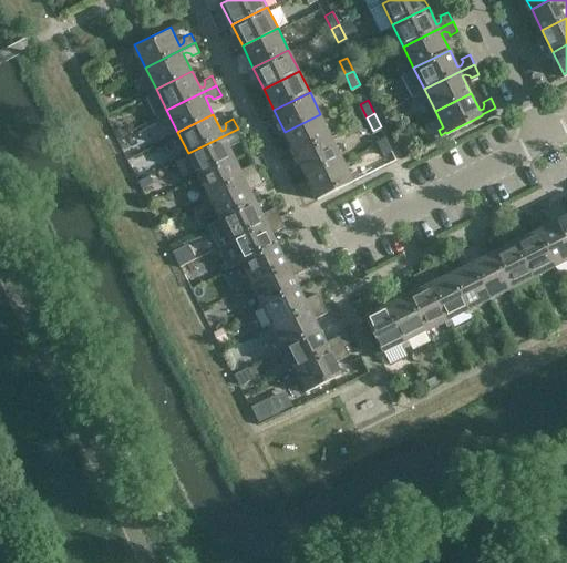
[(331,135),(320,114),(285,132),(296,153),(331,135)]
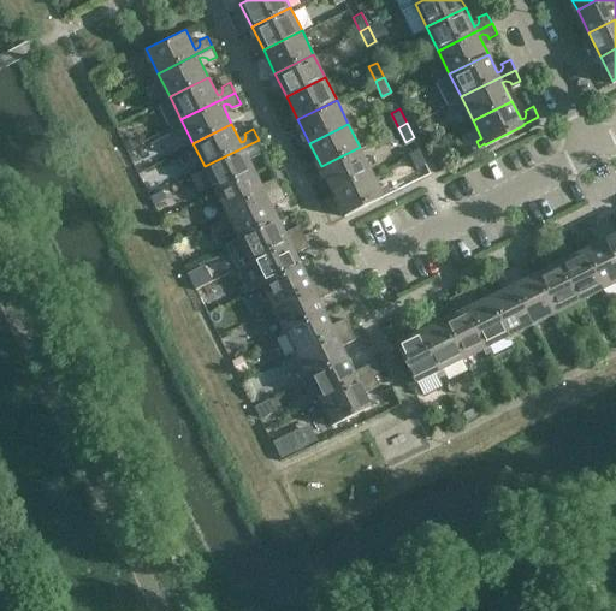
[(255,170),(248,158),(264,149),(259,140),(205,166),(215,189),(255,170)]
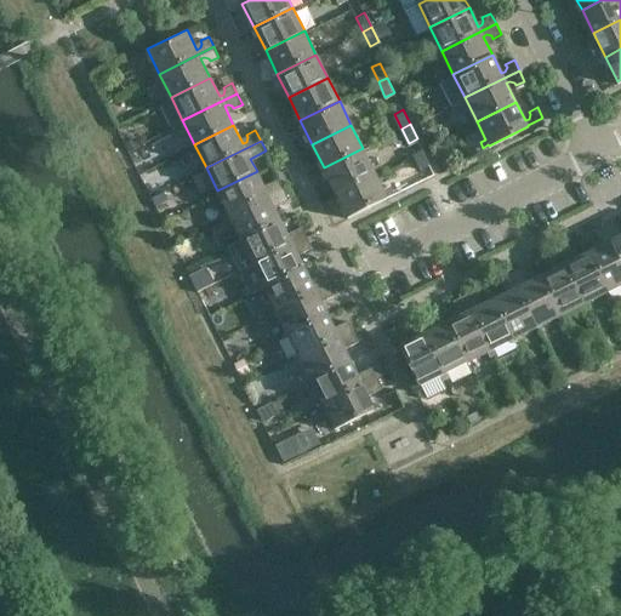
[(374,171),(363,148),(324,167),(335,190),(374,171)]
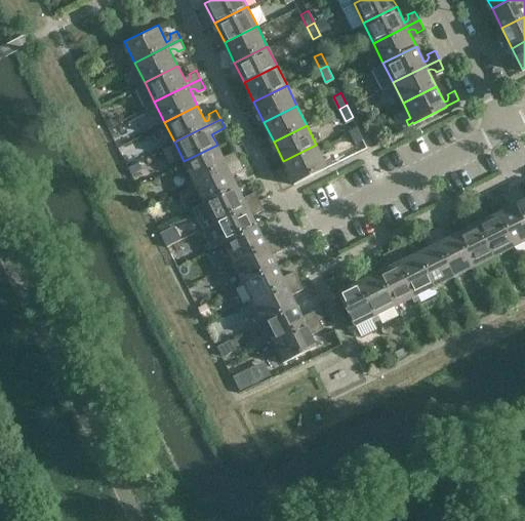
[(363,137),(357,125),(349,128),(355,142),(363,137)]
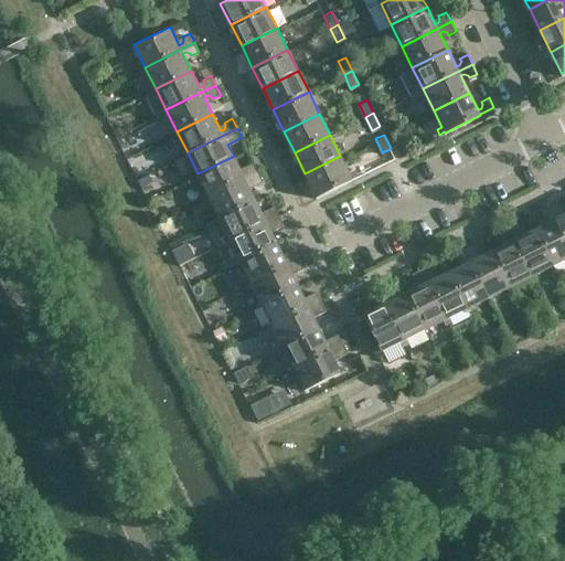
[(209,196),(258,170),(253,161),(245,165),(246,168),(245,171),(242,173),(234,156),(198,173),(209,196)]
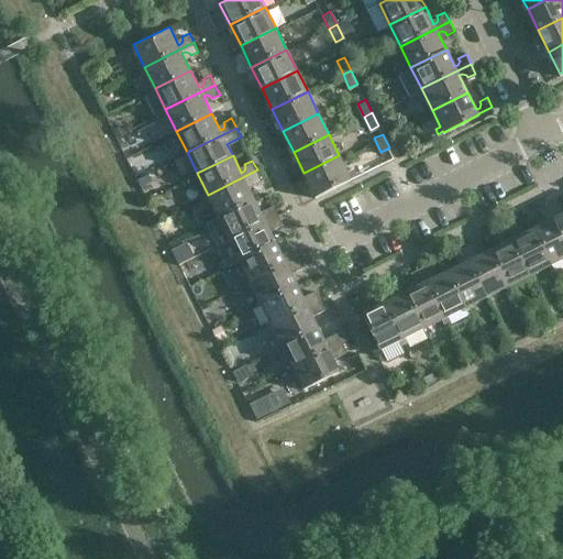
[(351,178),(339,155),(304,173),(315,196),(351,178)]
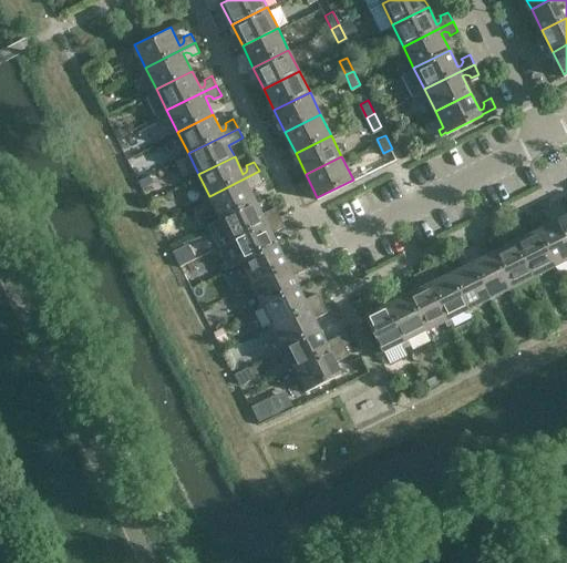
[(256,200),(247,183),(250,181),(255,182),(256,185),(264,181),(259,171),(209,196),(219,217),(256,200)]
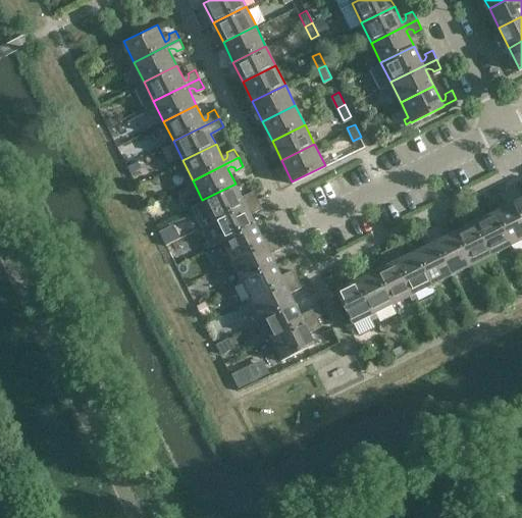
[(212,220),(258,197),(254,189),(247,192),(248,195),(247,198),(244,200),(236,184),(202,200),(212,220)]
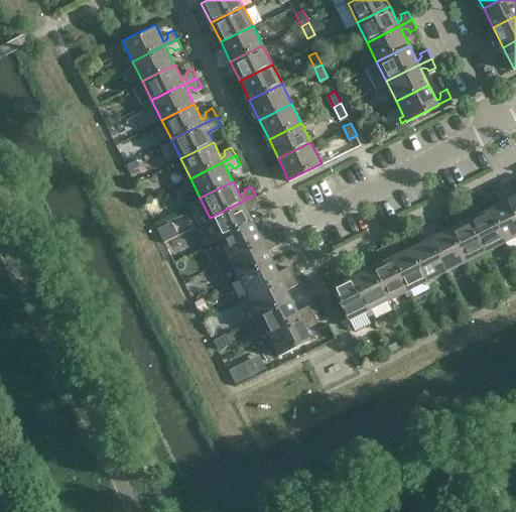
[(515,194),(512,197),(511,194),(512,189),(514,188),(511,181),(502,185),(515,213),(515,194)]
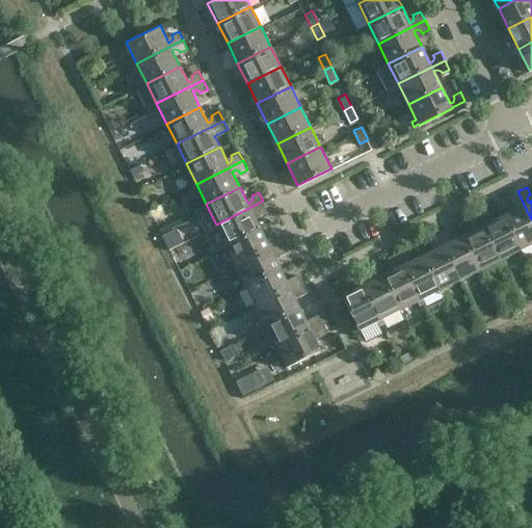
[(531,242),(531,219),(517,191),(509,195),(512,203),(514,202),(519,204),(520,207),(504,214),(521,248),(531,242)]
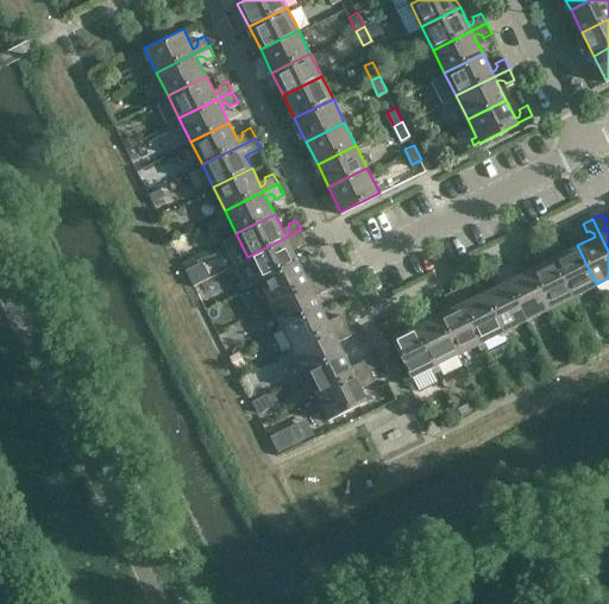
[(297,260),(288,243),(292,240),(296,241),(297,245),(306,240),(301,230),(248,257),(259,280),(297,260)]
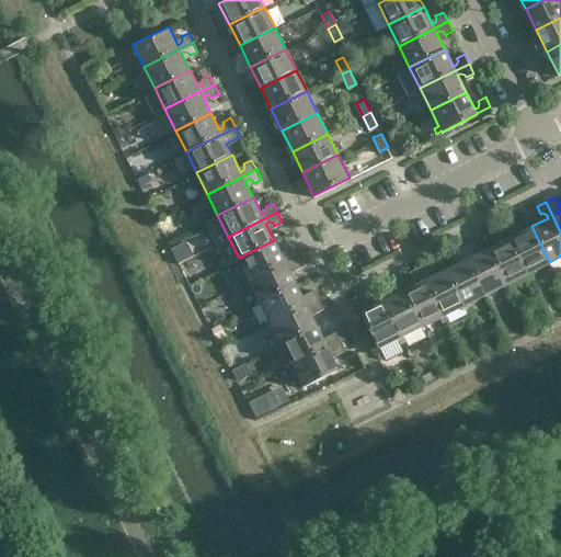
[(549,262),(531,226),(515,235),(513,231),(514,227),(517,226),(513,218),(503,223),(528,272),(549,262)]
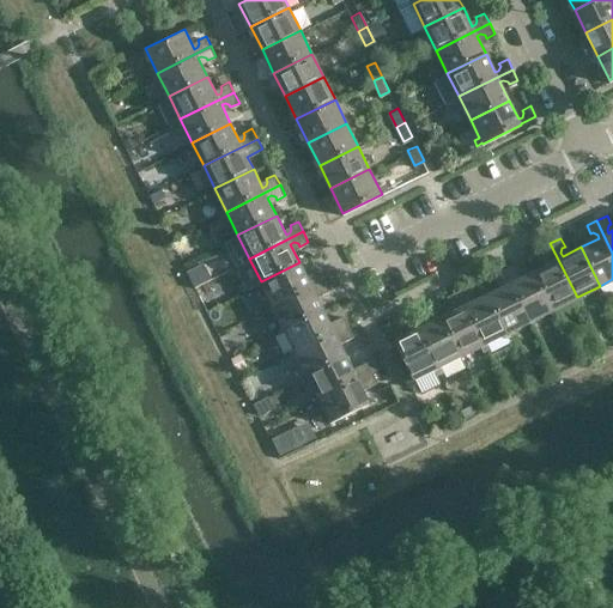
[(577,297),(550,243),(540,249),(544,257),(547,256),(551,257),(553,261),(534,271),(553,309),(577,297)]
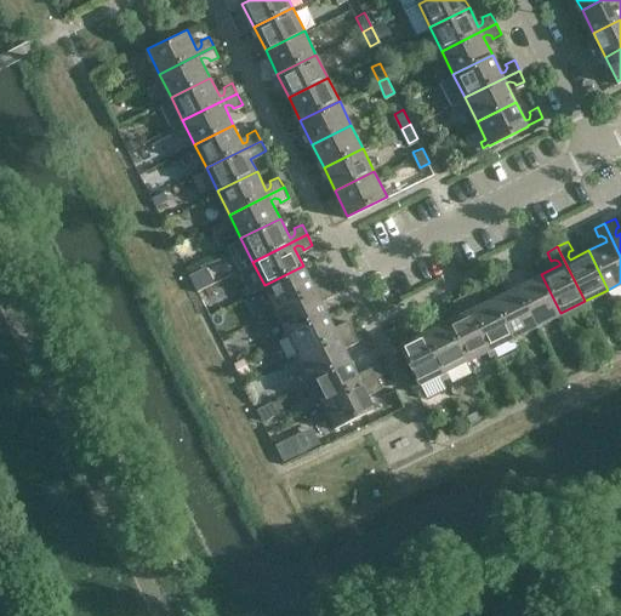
[(560,313),(541,274),(523,283),(520,279),(522,275),(525,274),(520,264),(510,271),(537,325),(560,313)]
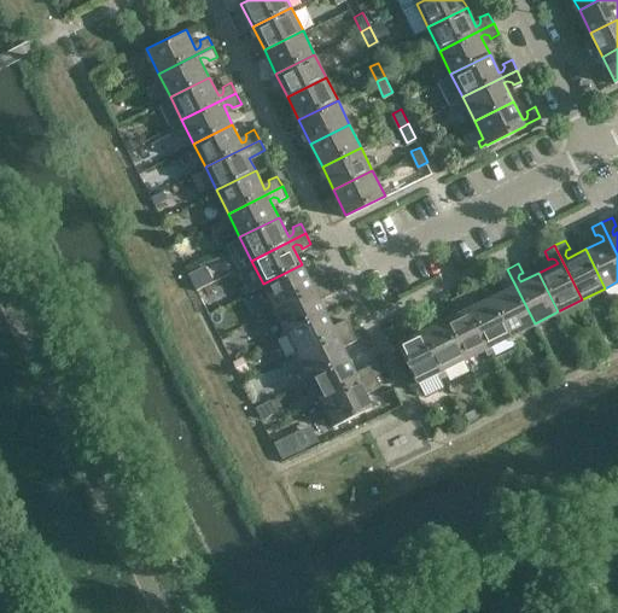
[(274,308),(328,280),(324,270),(315,274),(316,276),(315,281),(312,284),(302,264),(263,284),(274,308)]
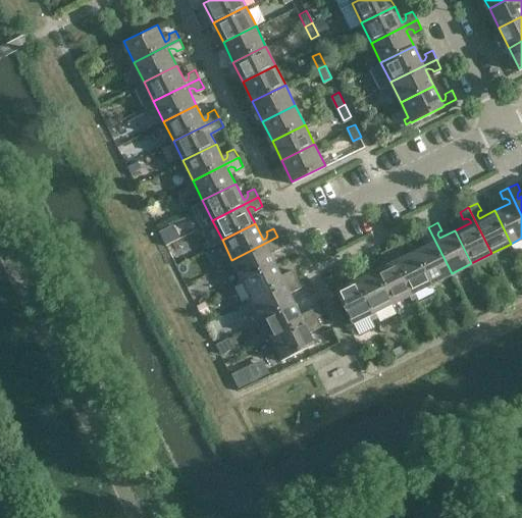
[(452,273),(428,227),(420,231),(423,239),(426,238),(429,239),(431,242),(415,250),(431,282),(452,273)]
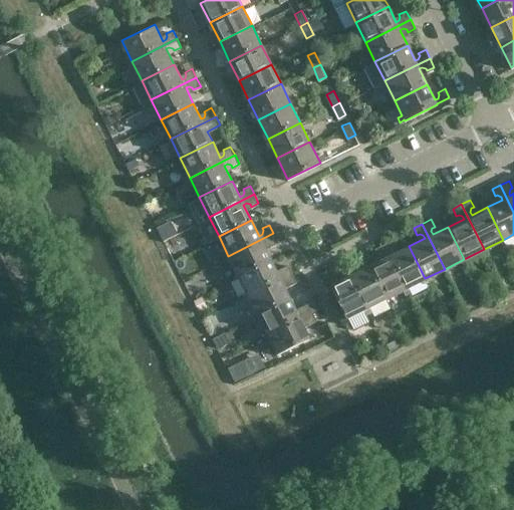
[(270,259),(263,243),(266,242),(269,243),(270,245),(278,242),(273,233),(228,256),(238,275),(270,259)]
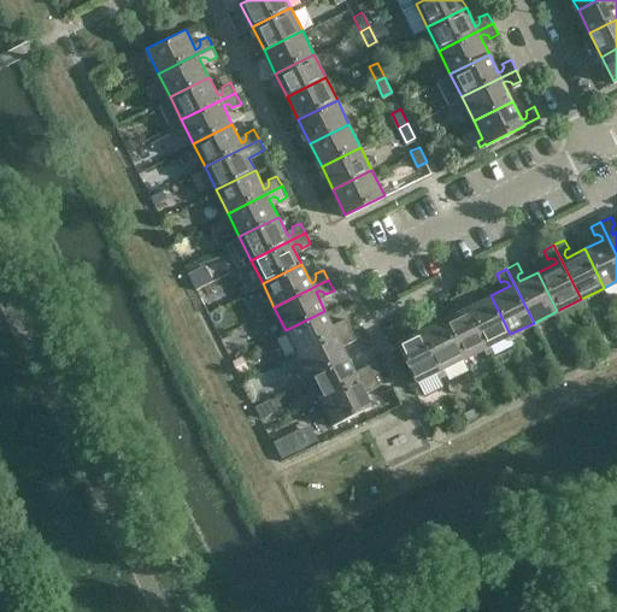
[(510,334),(491,295),(472,305),(470,301),(472,296),(475,295),(470,287),(460,292),(487,346),(510,334)]
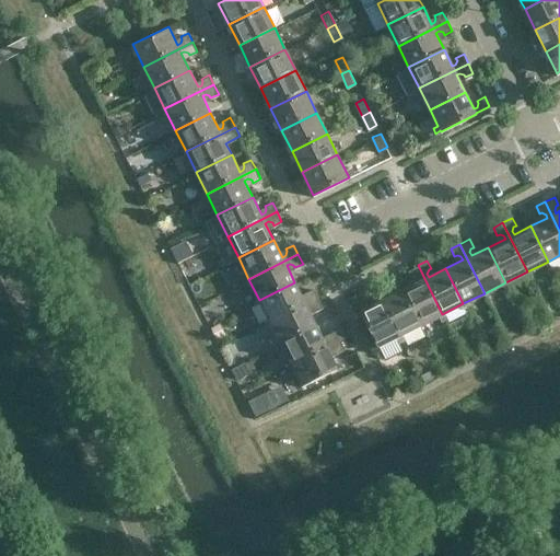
[(442,314),(418,265),(408,269),(412,277),(415,276),(419,277),(420,280),(404,289),(421,324),(442,314)]
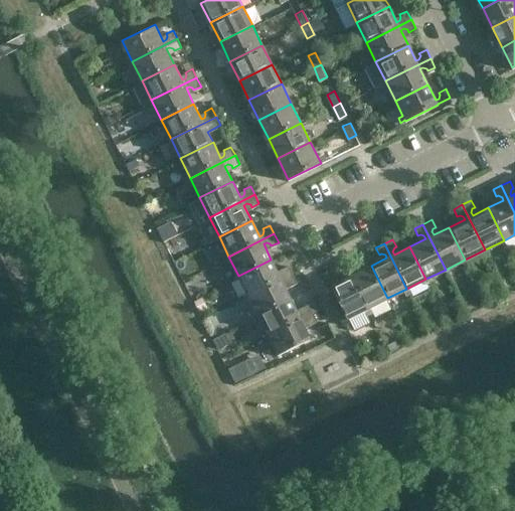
[(387,298),(371,266),(355,274),(354,271),(355,267),(357,266),(354,259),(345,263),(367,308),(387,298)]
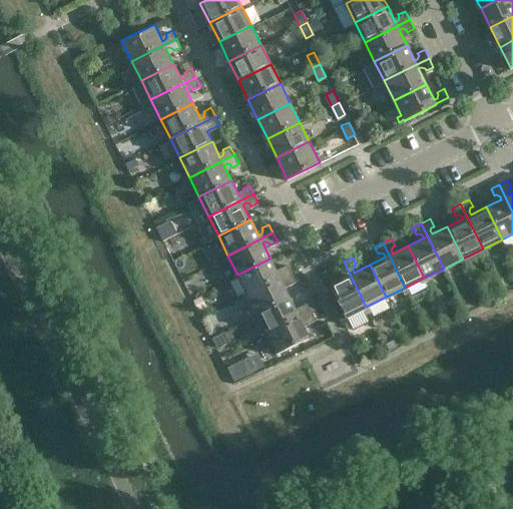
[(247,294),(292,272),(288,263),(281,267),(282,269),(281,273),(278,274),(270,259),(237,275),(247,294)]
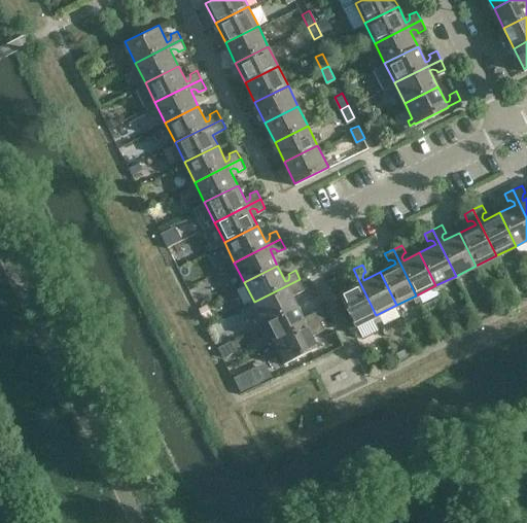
[(376,315),(353,269),(344,273),(348,281),(350,279),(354,281),(355,284),(339,292),(355,325),(376,315)]
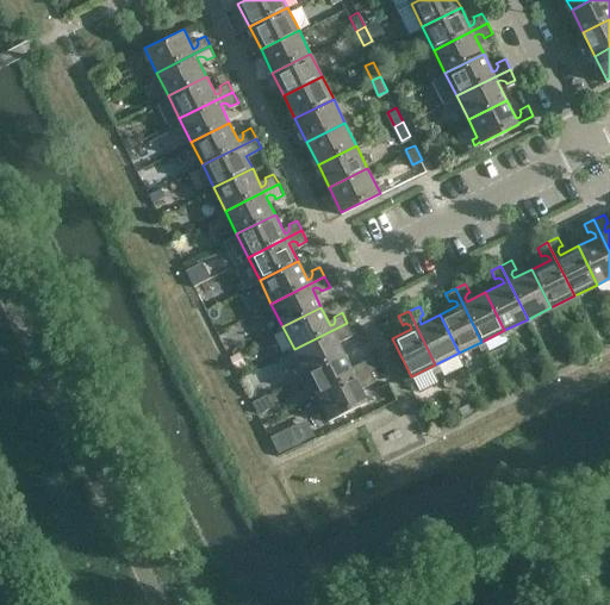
[(344,354),(335,335),(338,334),(342,335),(344,337),(353,334),(347,323),(294,349),(305,373),(344,354)]
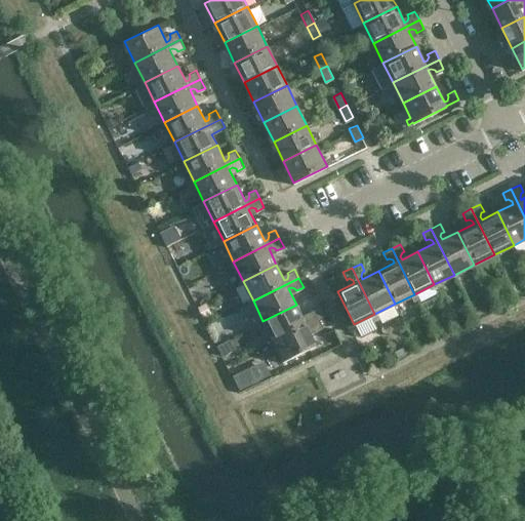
[(273,341),(319,318),(314,309),(307,313),(308,315),(307,319),(304,320),(296,305),(263,321),(273,341)]
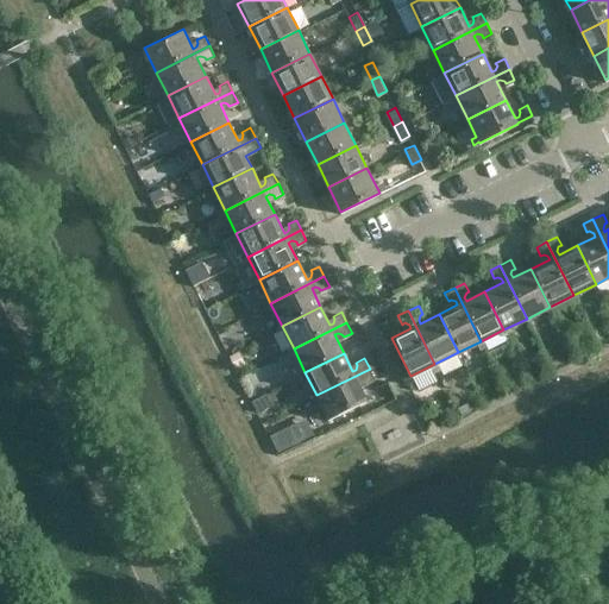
[(366,400),(357,381),(360,378),(365,379),(366,383),(375,378),(370,369),(316,395),(328,419),(366,400)]
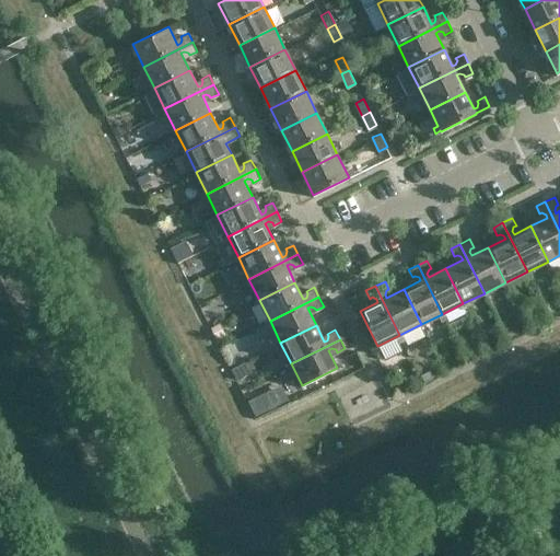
[(283,380),(249,397),(257,412),(290,395),(283,380)]
